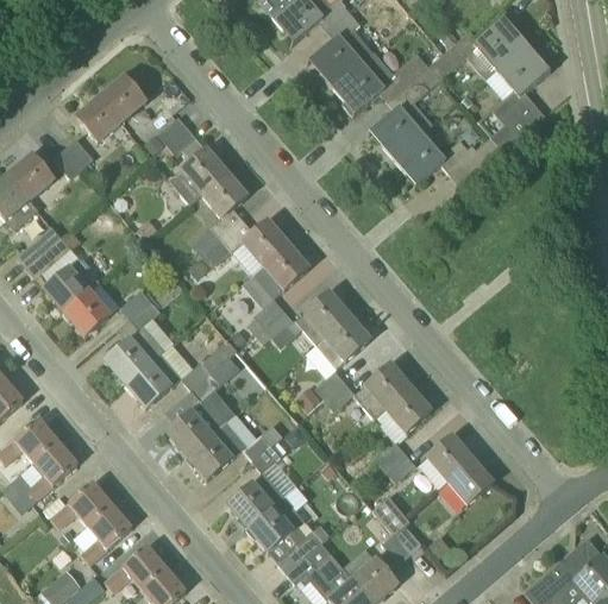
[(271,17),(290,0),(261,0),(258,2),(271,17)]
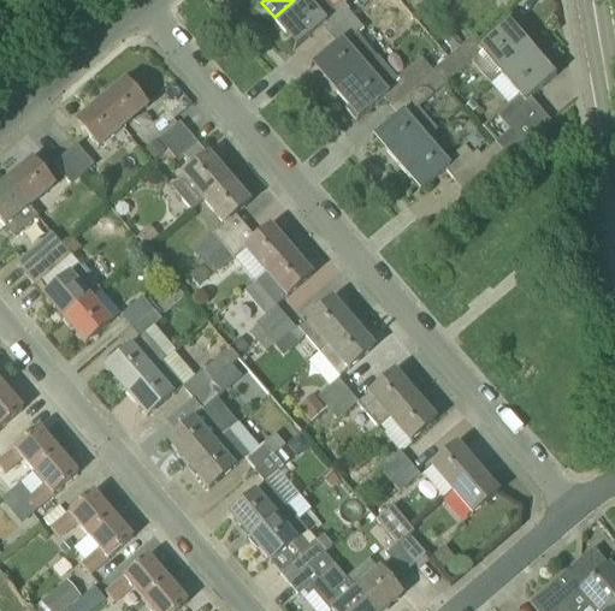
[(303,40),(324,24),(330,31),(353,12),(343,0),(341,0),(335,5),(330,0),(294,0),(275,17),(288,33),(293,27),(303,40)]
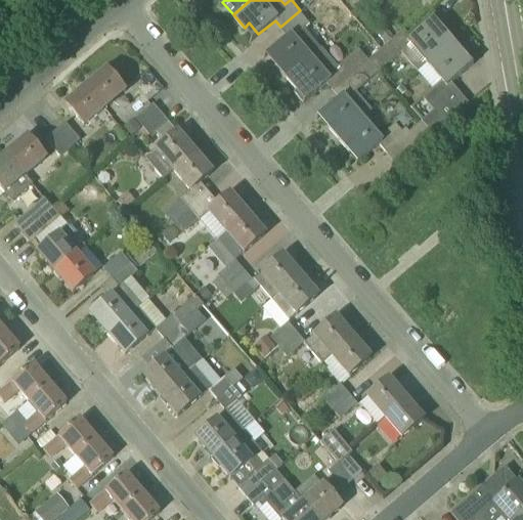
[(270,49),(280,59),(275,63),(286,75),(311,55),(321,46),(305,27),(310,22),(300,10),(280,27),(287,34),(270,49)]
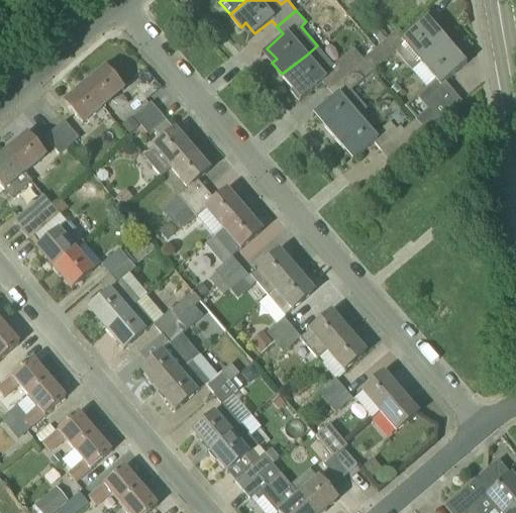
[(380,43),(364,58),(374,69),(390,56),(396,49),(412,69),(421,61),(445,40),(435,28),(438,26),(428,15),(405,35),(399,27),(380,43)]
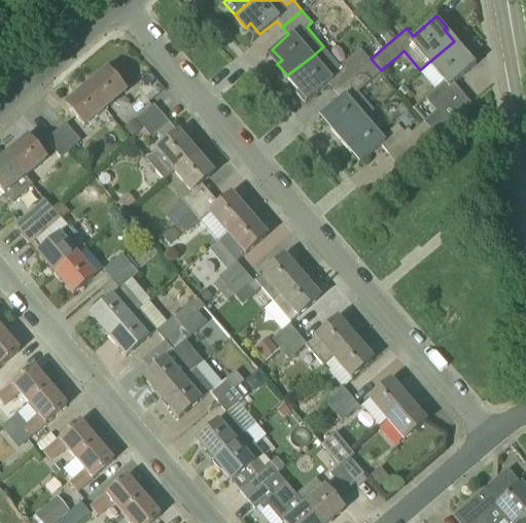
[(389,40),(396,34),(389,26),(382,32),(389,40)]
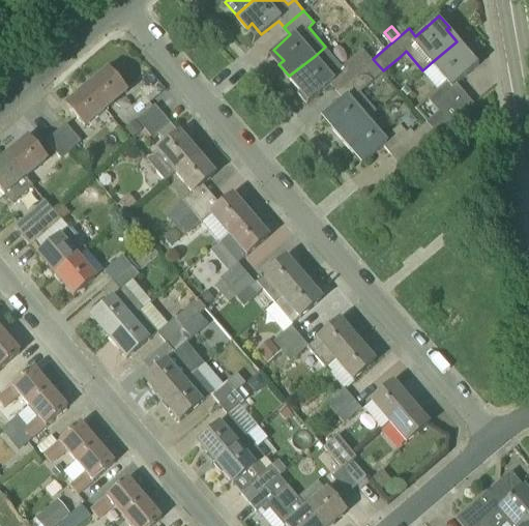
[(437,134),(472,103),(456,83),(472,68),(463,58),(468,54),(457,41),(432,62),(448,81),(429,97),(439,110),(425,120),(437,134)]
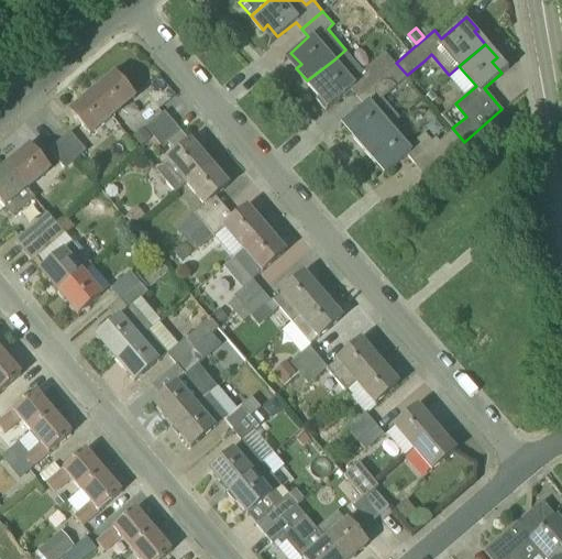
[(379,77),(396,63),(386,50),(368,65),(364,69),(345,48),(345,50),(334,59),(307,80),(319,95),(317,96),(327,108),(351,87),(359,95),(379,77)]
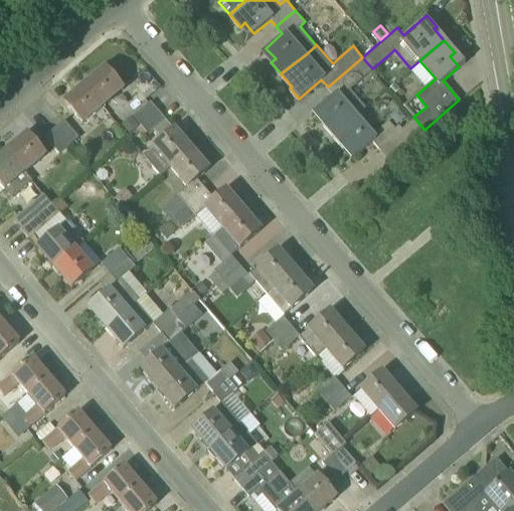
[(372,68),(362,57),(347,70),(328,87),(334,94),(318,108),(327,119),(322,123),(333,135),(357,115),(366,106),(350,88),(356,82),(372,68)]
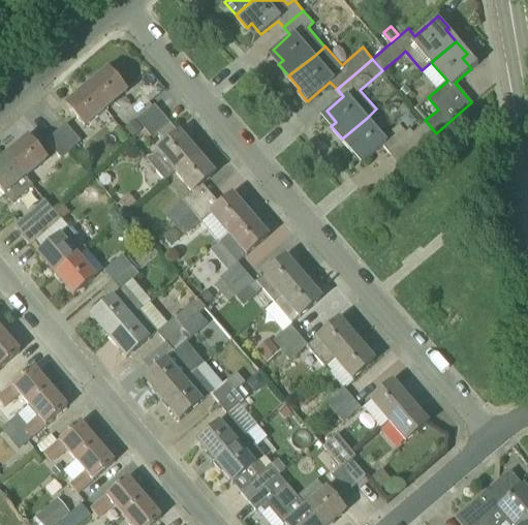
[(88,86),(105,106),(126,89),(109,68),(88,86)]
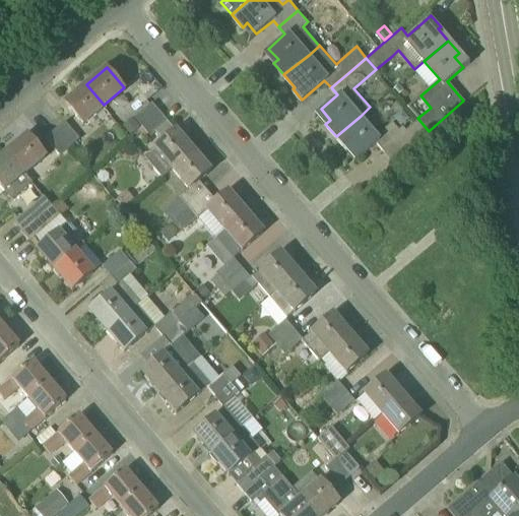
[(104,105),(86,84),(65,102),(83,122),(104,105)]
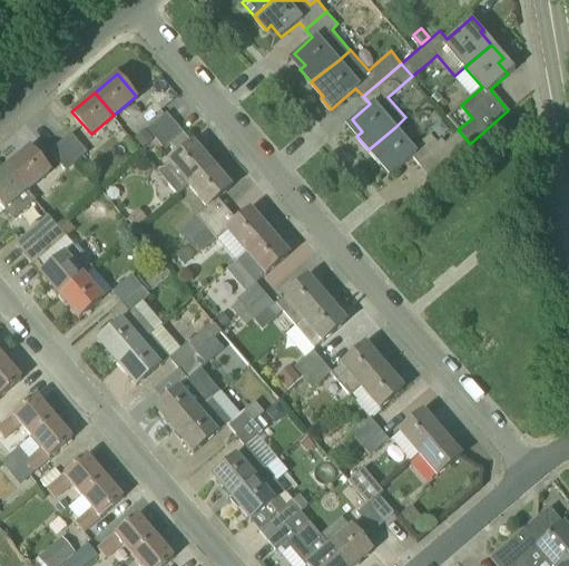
[(149,127),(158,137),(176,122),(167,111),(149,127)]
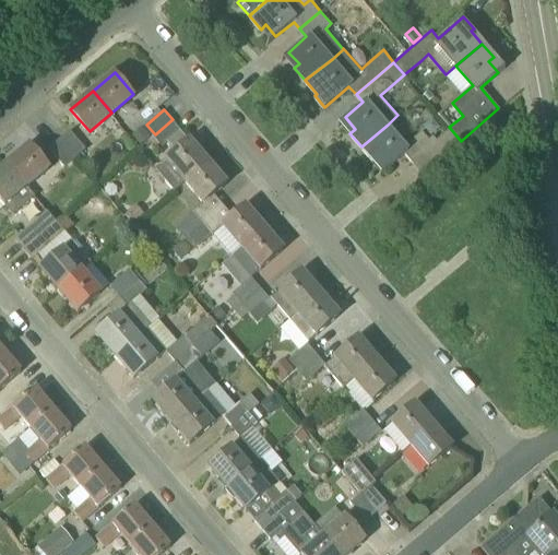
[(173,119),(155,134),(164,144),(181,129),(173,119)]
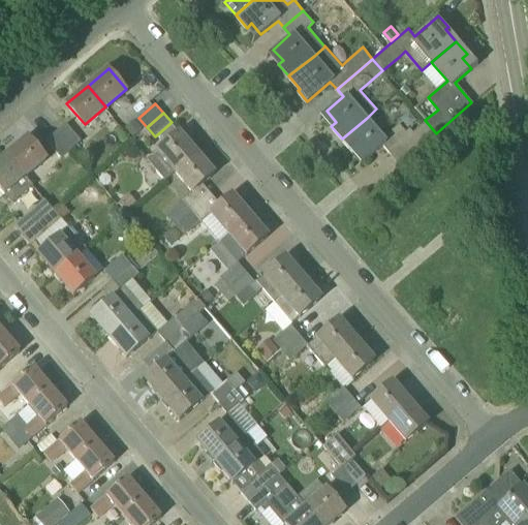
[(126,125),(133,135),(144,127),(136,117),(126,125)]
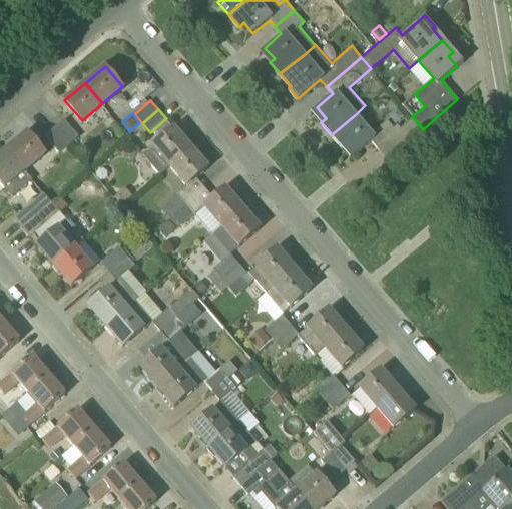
[(371,132),(356,114),(332,134),(343,147),(347,142),(356,153),(372,140),(388,159),(423,129),(412,116),(401,126),(397,122),(394,125),(387,118),(371,132)]
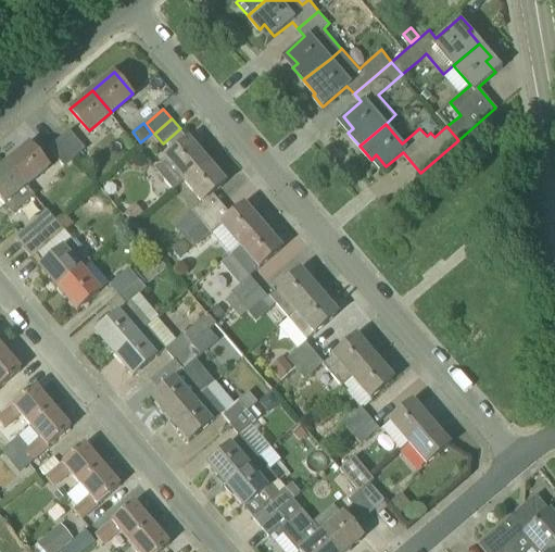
[(70,128),(60,137),(74,154),(85,146),(70,128)]
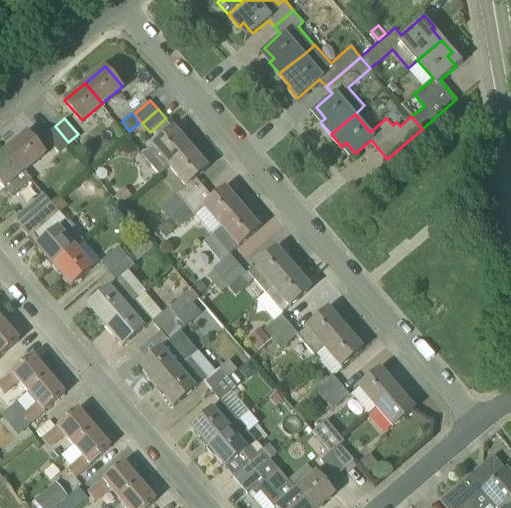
[(68,142),(55,126),(45,134),(59,150),(68,142)]
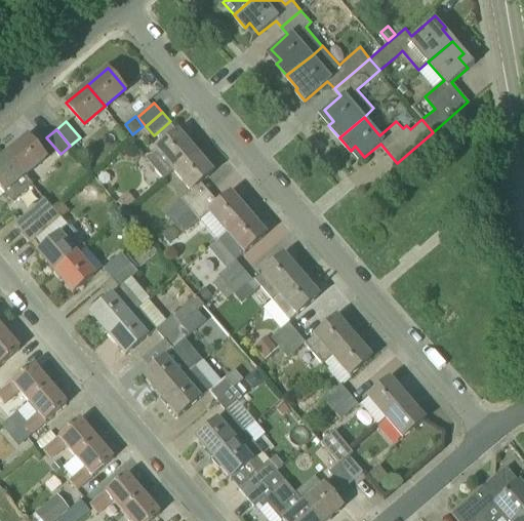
[(177,130),(157,148),(146,157),(164,177),(174,168),(195,151),(177,130)]
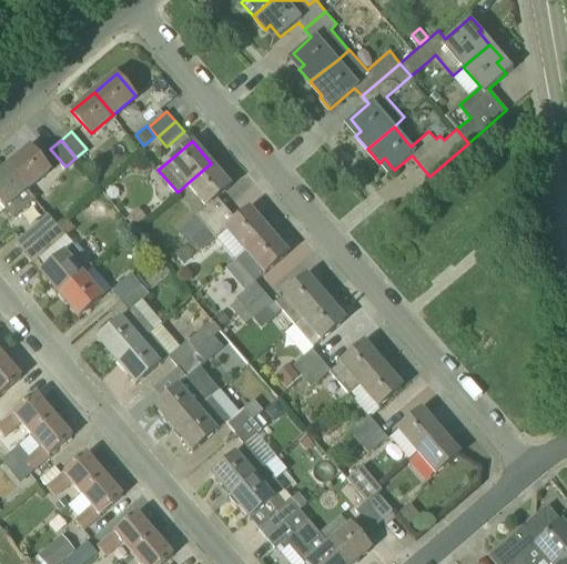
[(7,165),(27,188),(49,169),(29,147),(7,165)]
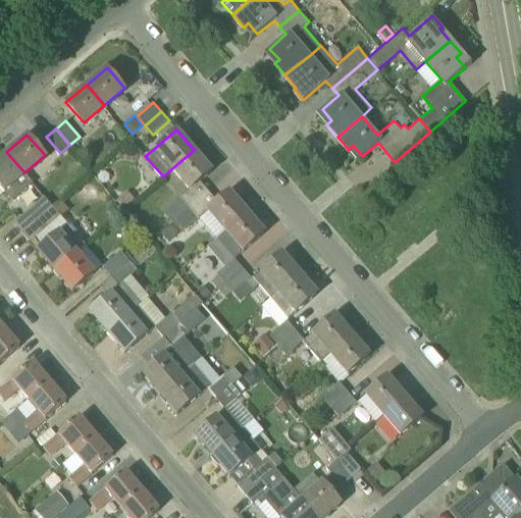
[(173,167),(191,188),(211,170),(194,150),(173,167)]
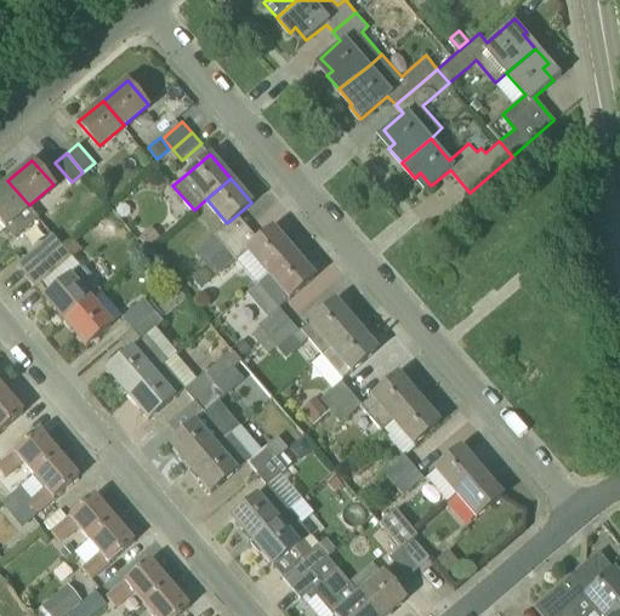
[(39,216),(29,205),(7,181),(0,187),(0,220),(15,237),(33,221),(39,216)]
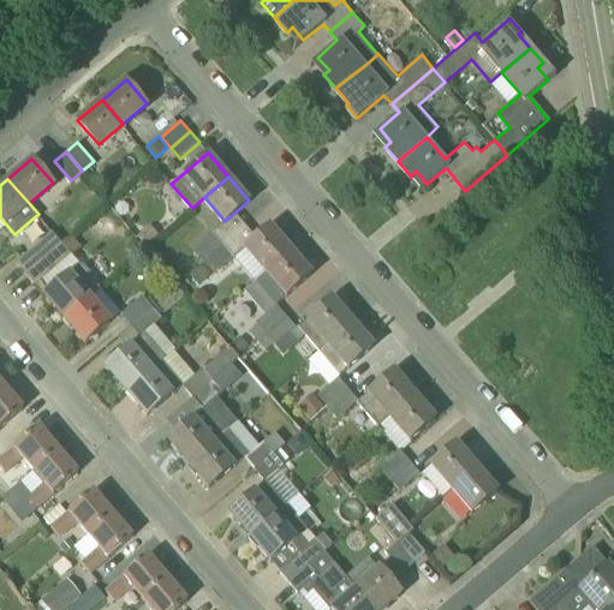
[(159,232),(150,222),(139,233),(148,243),(159,232)]
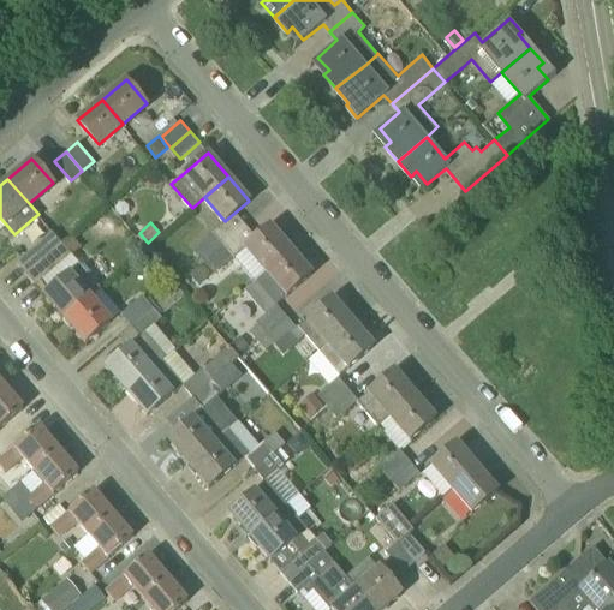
[(245,245),(266,269),(291,249),(270,225),(245,245)]
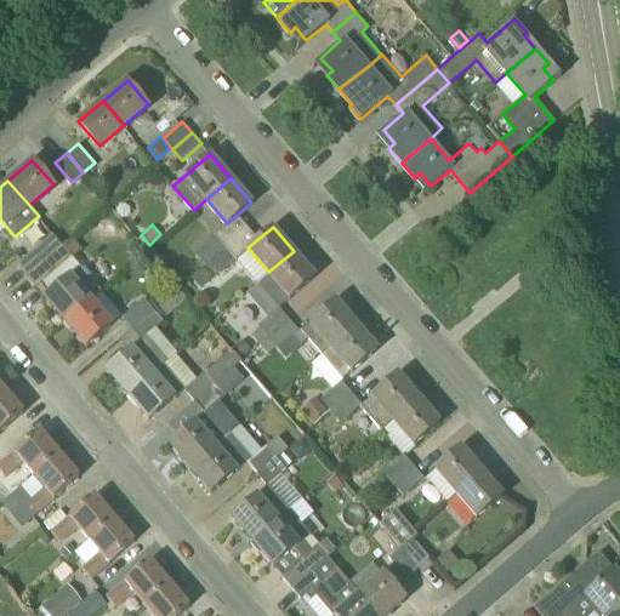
[(20,260),(30,272),(62,244),(52,232),(20,260)]
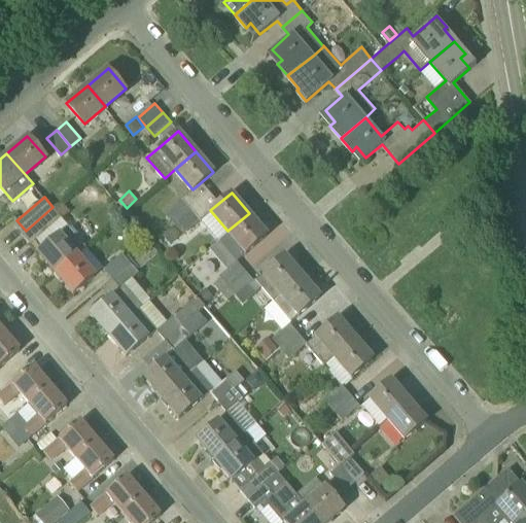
[(166,213),(175,223),(193,208),(183,198),(166,213)]
